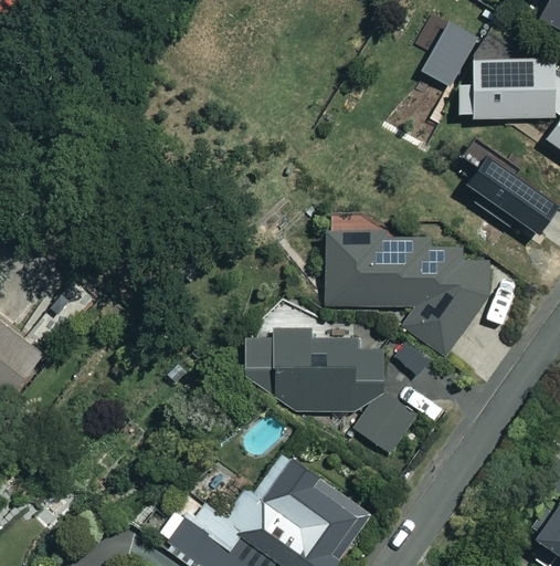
[(559,0),(534,0),(528,11),(559,31),(559,0)]
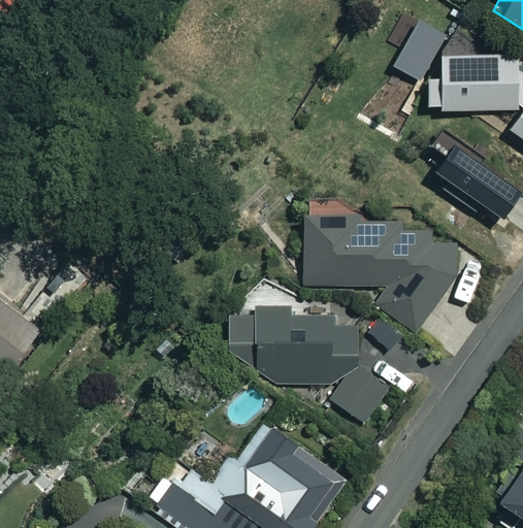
[(377,303),(387,310),(369,333),(392,350),(409,327),(416,332),(459,274),(461,241),(432,240),(433,225),(362,222),(362,213),(301,215),(302,286),(383,286),(384,293),(377,303)]
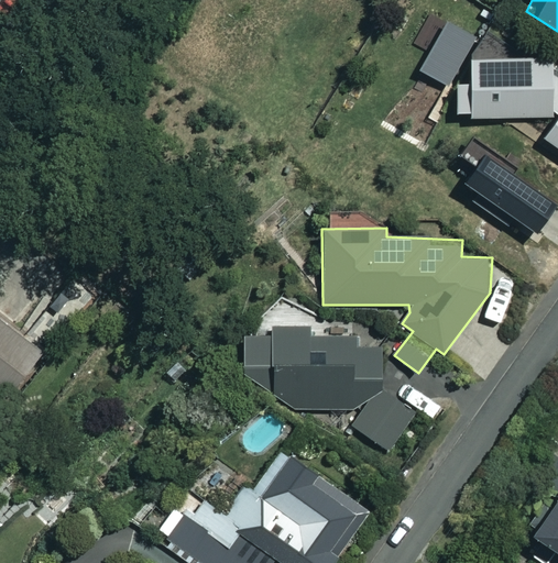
[(45,351),(0,318),(0,390),(11,398),(45,351)]
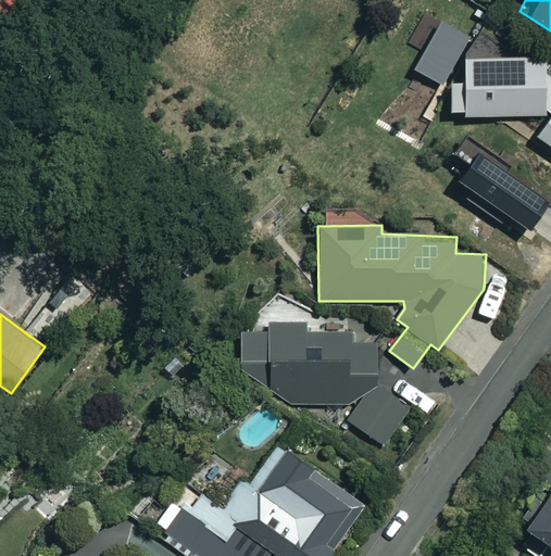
[(248,321),(248,331),(239,331),(236,399),(362,403),(351,419),(389,446),(428,391),(372,351),(372,337),(310,335),(310,324),(248,321)]
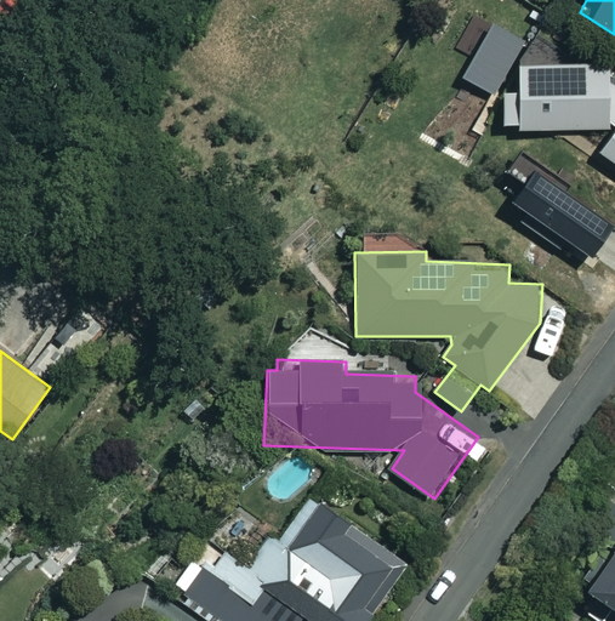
[(409,564),(308,495),(254,573),(208,540),(175,587),(225,620),(301,620),(307,614),(315,620),(362,620),(370,609),(375,613),(409,564)]
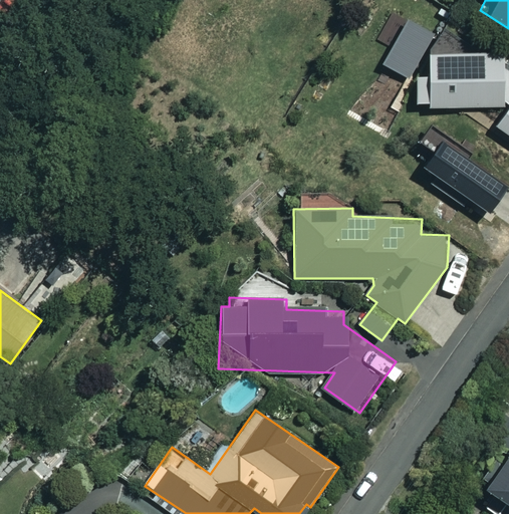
[(508,416),(490,442),(508,455),(485,487),(508,504),(508,416)]
